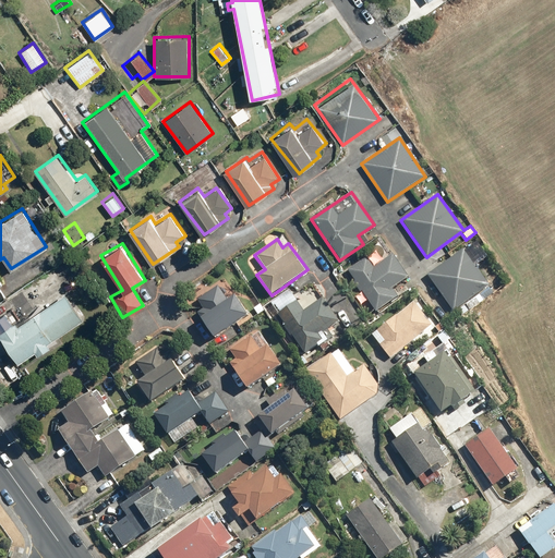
[(475,293),(491,281),(463,245),(426,275),(459,317),(481,301),(475,293)]
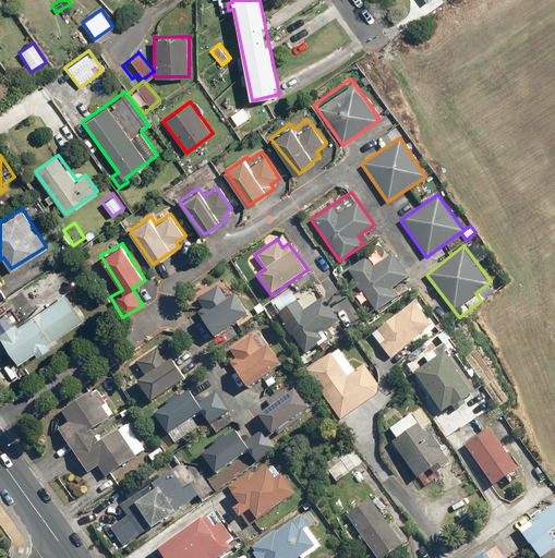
[(365,257),(347,269),(375,311),(398,295),(393,288),(409,277),(393,254),(373,267),(365,257)]
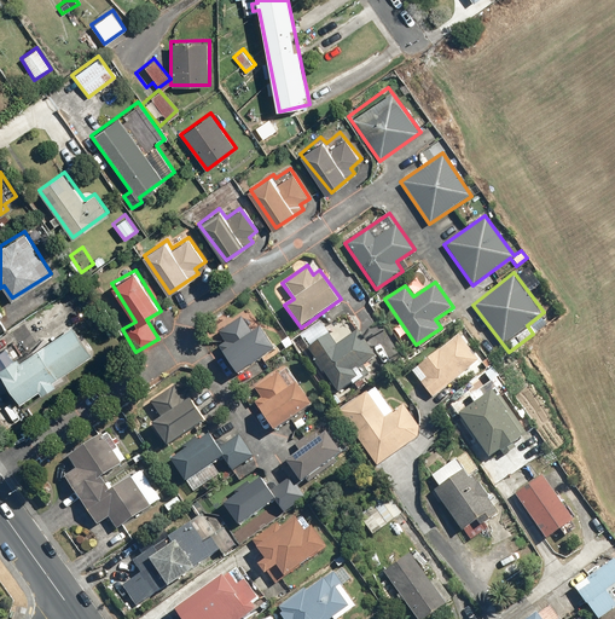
[(230,348),(222,353),(221,354),(235,374),(276,346),(261,324),(253,330),(243,316),(219,333),(230,348)]
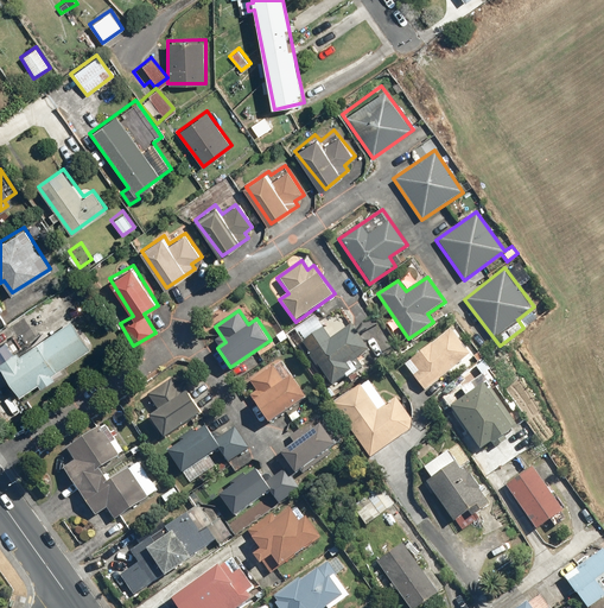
[(91,347),(70,318),(21,354),(18,349),(17,350),(8,339),(0,344),(0,367),(19,394),(37,382),(39,386),(56,375),(55,373),(91,347)]
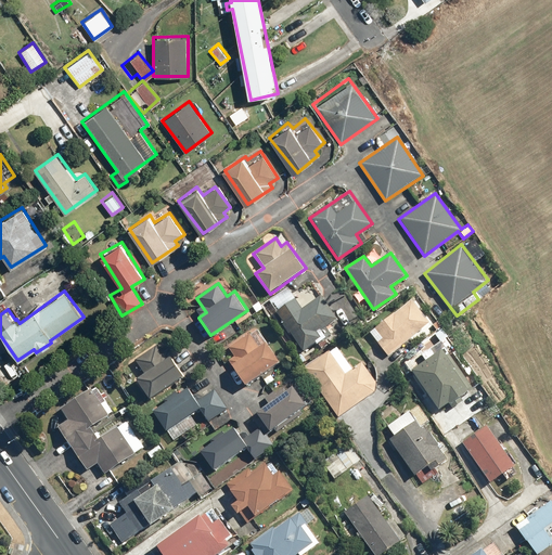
[(295,296),(273,309),(302,352),(317,343),(319,346),(331,338),(324,327),(336,320),(321,296),(303,308),(295,296)]
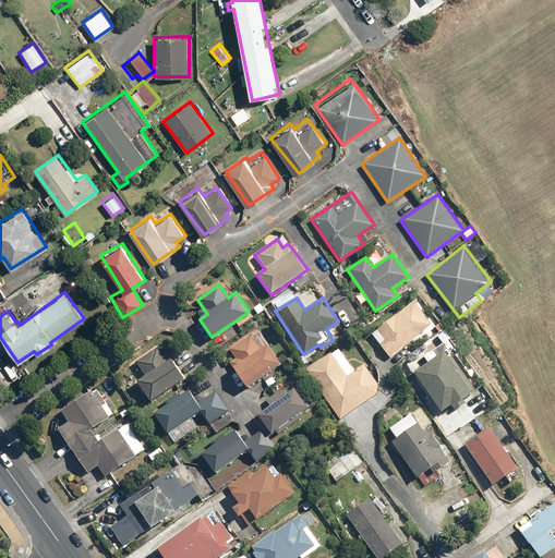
[(415,300),(370,334),(394,365),(410,353),(403,346),(433,323),(415,300)]
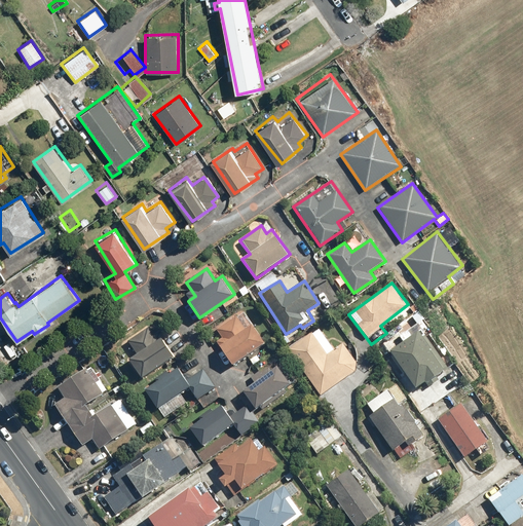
[(402,341),(389,350),(416,387),(428,378),(431,381),(448,369),(420,330),(428,325),(418,310),(410,316),(416,324),(399,336),(402,341)]
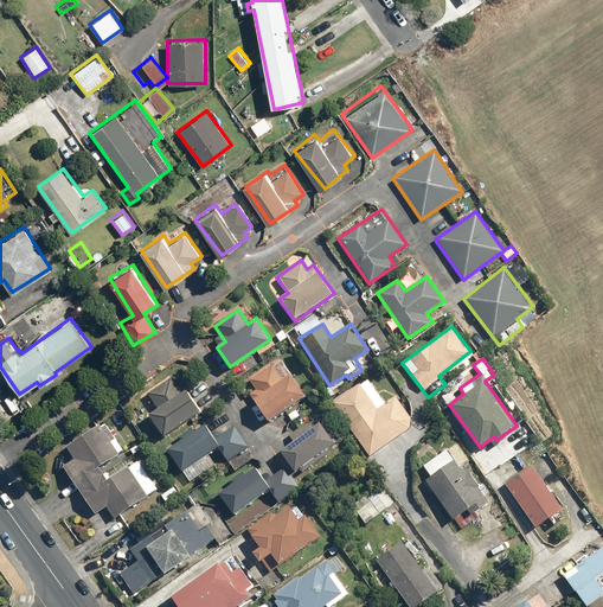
[(268,423),(308,394),(293,372),(283,379),(269,362),(245,379),(255,391),(248,396),(268,423)]
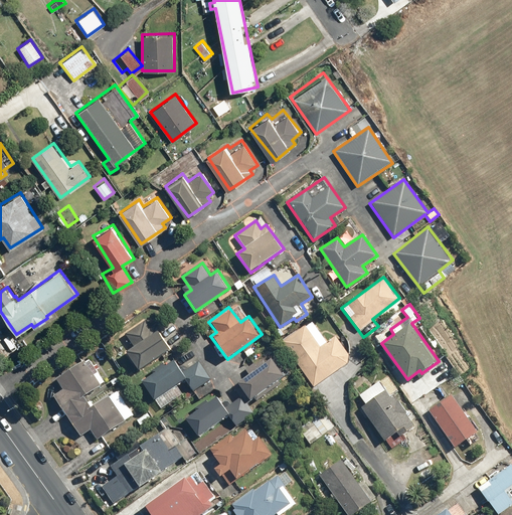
[(161,329),(152,334),(145,322),(125,334),(133,348),(126,352),(137,370),(172,349),(161,329)]
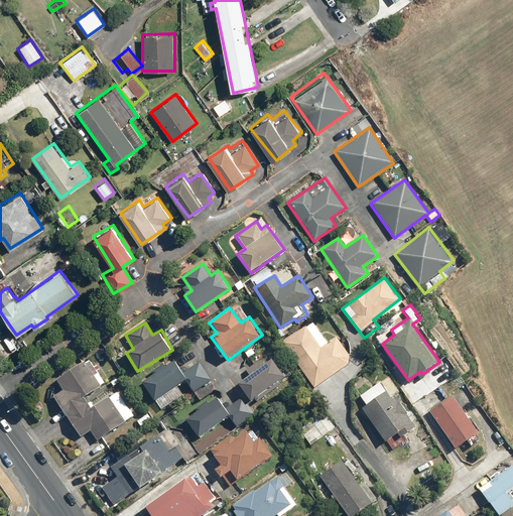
[(348,364),(349,355),(336,336),(326,343),(312,323),(284,342),(313,387),(348,364)]
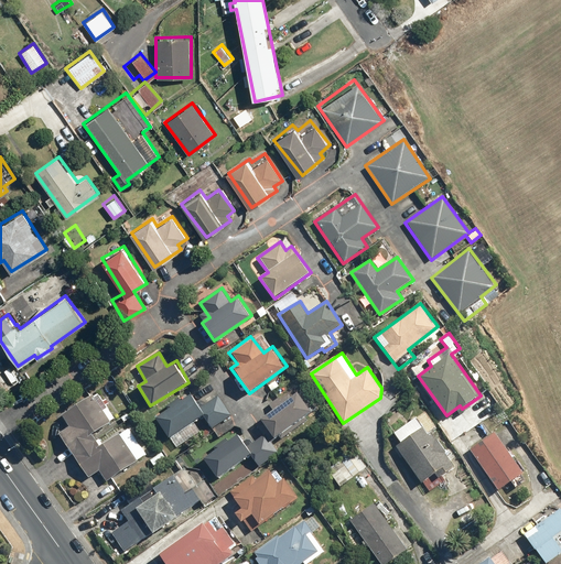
[(218,394),(215,397),(205,382),(181,400),(177,396),(152,414),(176,448),(200,432),(195,424),(202,420),(209,430),(232,414),(218,394)]
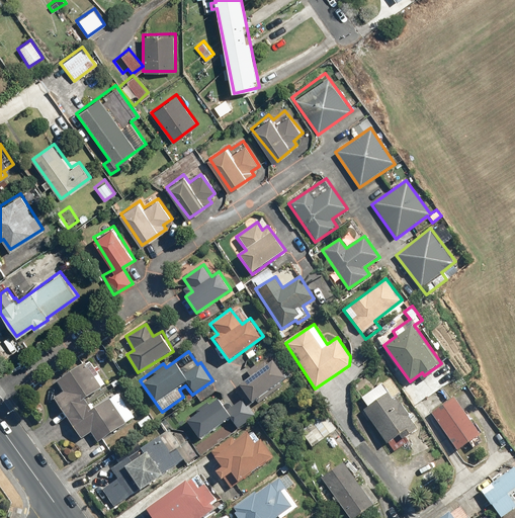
[(60,378),(56,381),(55,381),(62,391),(53,397),(82,438),(91,433),(98,443),(136,416),(118,391),(107,398),(101,389),(106,385),(87,359),(60,378)]
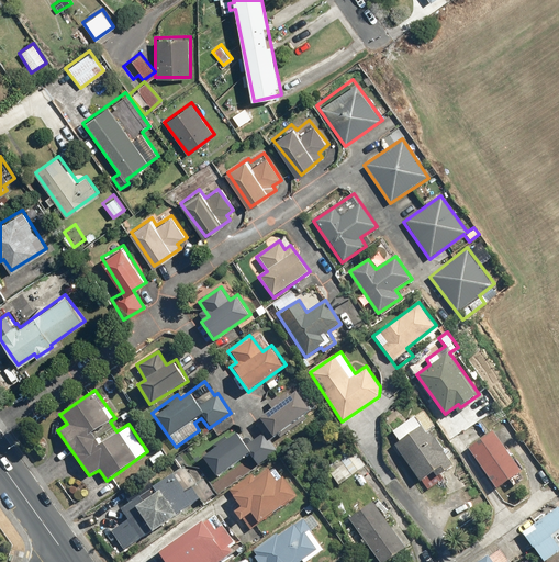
[(249,444),(237,431),(225,440),(223,437),(212,446),(214,449),(203,458),(219,479),(248,456),(256,467),(277,450),(270,441),(312,408),(297,390),(282,402),(277,395),(266,404),(270,409),(254,422),(263,434),(249,444)]
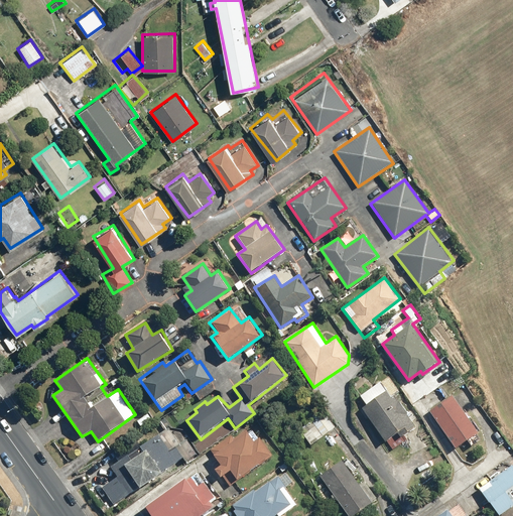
[(399,390),(388,375),(359,395),(366,405),(360,409),(384,442),(387,439),(393,447),(403,440),(410,450),(423,441),(413,427),(416,425),(394,393),(399,390)]
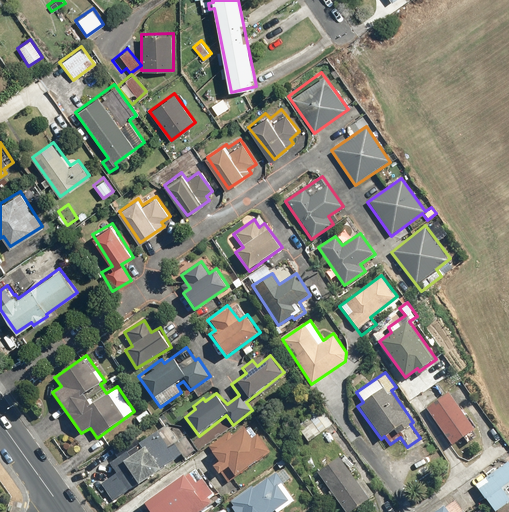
[(476,428),(449,391),(425,409),(452,446),(463,437),(467,442),(476,435),(472,430),(476,428)]
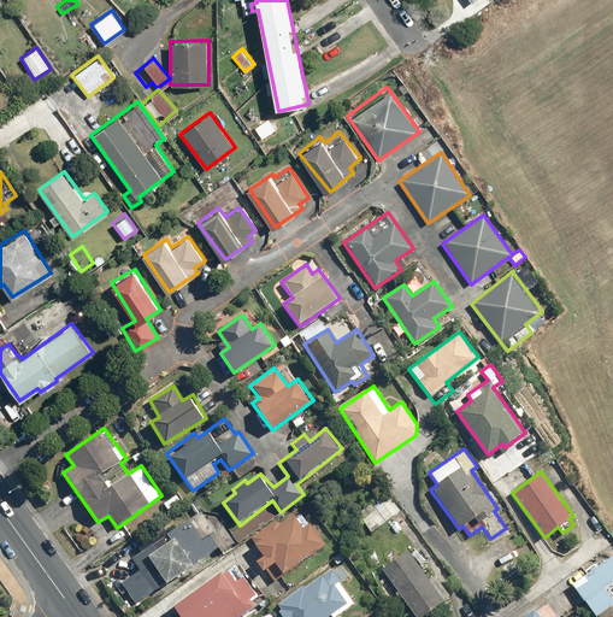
[(398,512),(383,492),(355,512),(370,532),(375,529),(378,535),(387,528),(383,523),(398,512)]
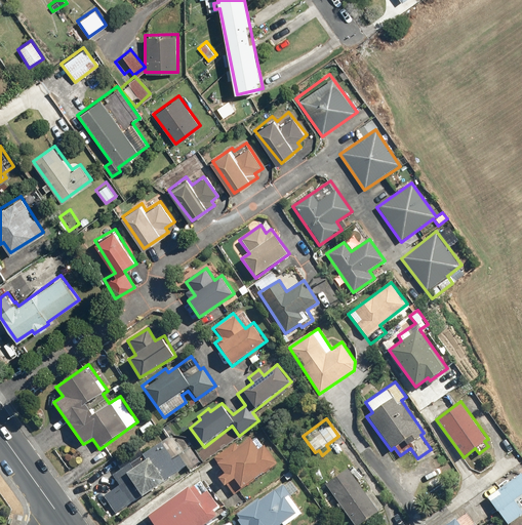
[(154,427),(149,419),(136,429),(142,436),(154,427)]
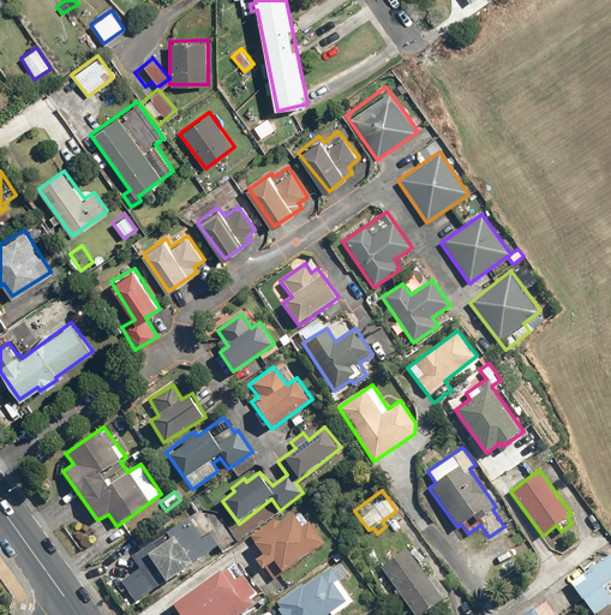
[(192,562),(215,547),(217,550),(231,542),(220,526),(214,530),(199,509),(132,555),(141,567),(120,580),(135,602),(167,579),(169,581),(195,565),(192,562)]
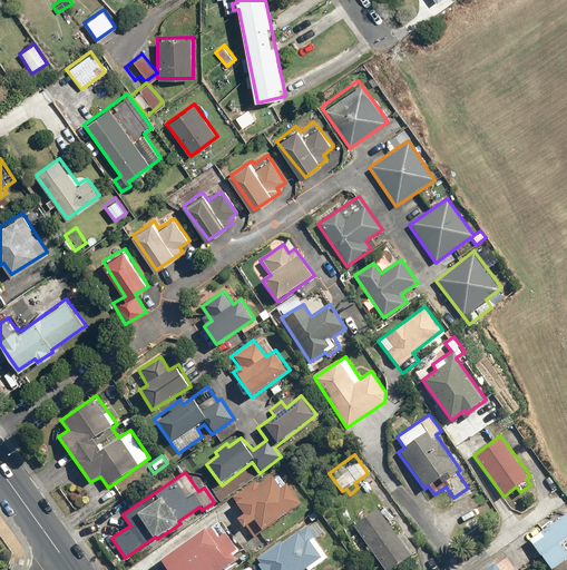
[(253,539),(302,501),(289,482),(284,484),(276,474),(274,475),(272,473),(257,484),(255,482),(233,499),(244,512),(237,518),(253,539)]
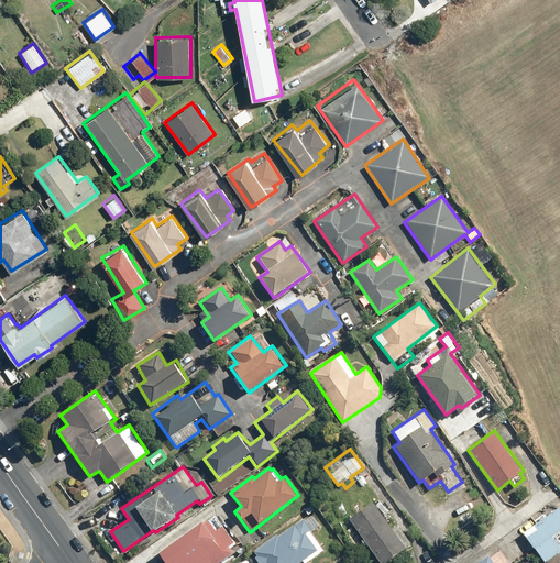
[(313,499),(300,508),(308,518),(320,509),(313,499)]
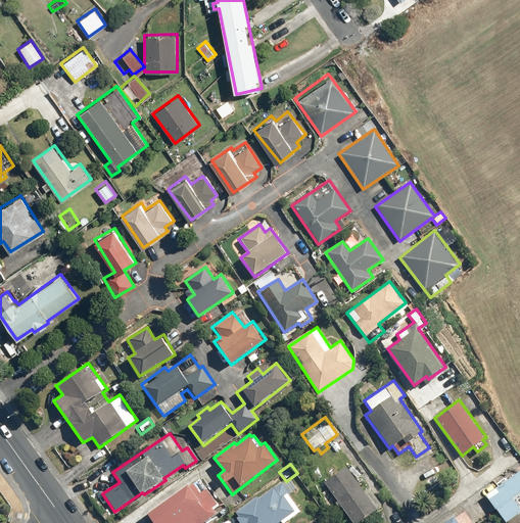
[(364,489),(345,466),(325,481),(320,475),(310,483),(333,514),(342,507),(355,522),(359,522),(382,506),(367,486),(364,489)]
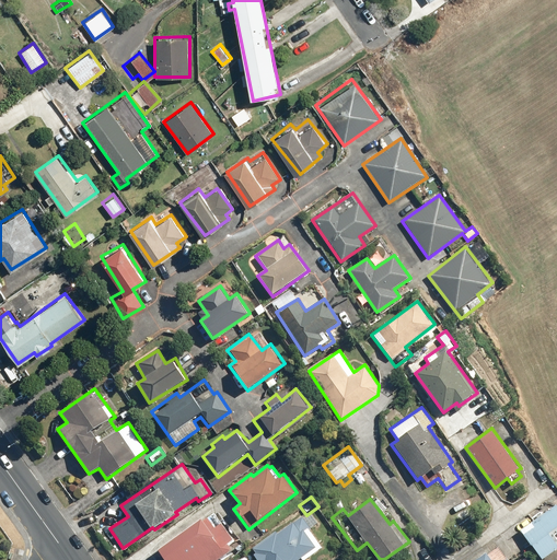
[(556,504),(555,502),(520,531),(542,559),(544,559),(556,549),(556,543),(549,534),(556,527),(556,504)]
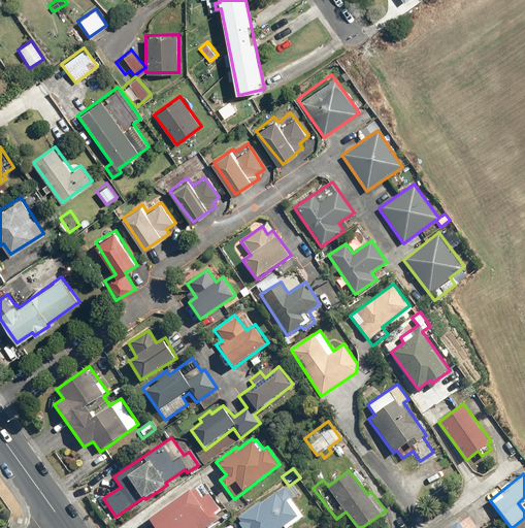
[(205,527),(226,513),(210,493),(208,494),(200,483),(149,521),(154,527),(205,527)]
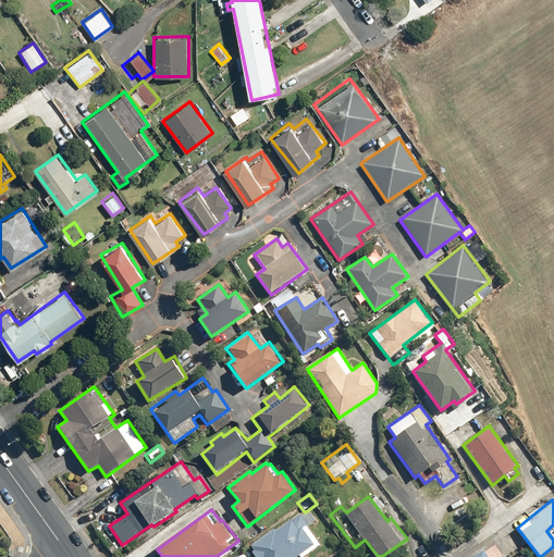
[(308,528),(297,514),(273,533),(271,529),(249,546),(258,556),(302,556),(318,545),(306,530),(308,528)]
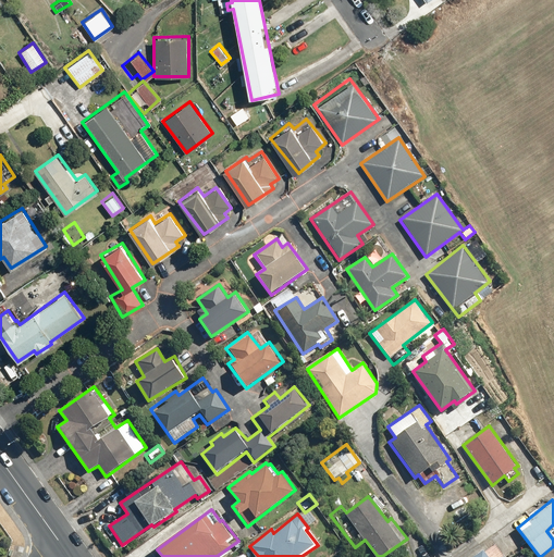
[(501,556),(504,555),(494,541),(472,556),(501,556)]
